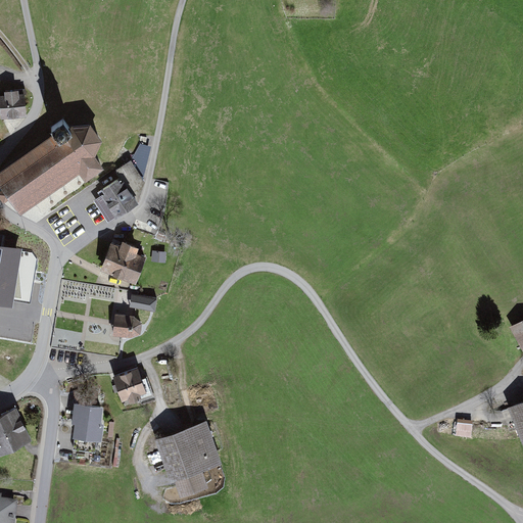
[(0,95),(0,101),(1,116),(25,114),(24,94),(26,94),(26,89),(5,91),(5,95),(0,95)]
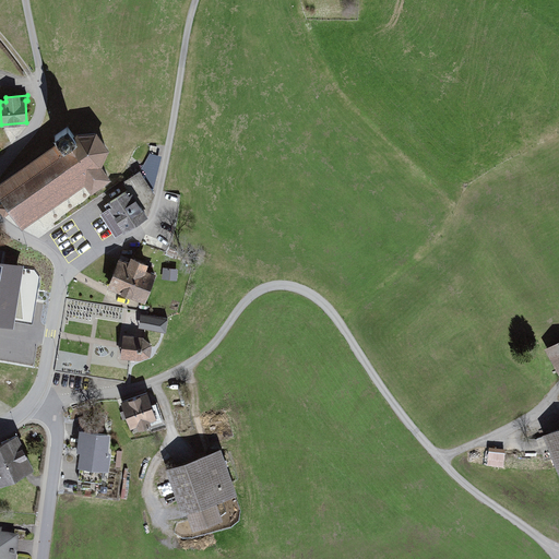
[(59,143),(0,183),(0,191),(22,224),(85,179),(92,188),(107,177),(98,165),(106,149),(95,133),(78,135),(74,137),(68,127),(55,135),(59,143)]
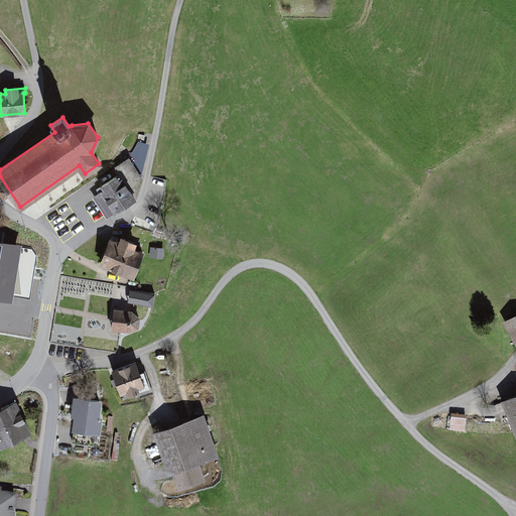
[(118,175),(102,185),(105,189),(94,197),(106,216),(114,211),(115,212),(118,211),(135,200),(142,178),(134,165),(129,158),(114,168),(118,175)]
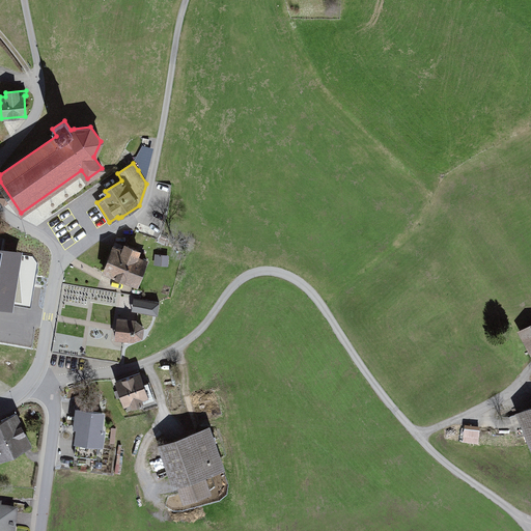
[(114,247),(104,271),(136,284),(146,260),(136,256),(138,251),(124,246),(122,250),(114,247)]
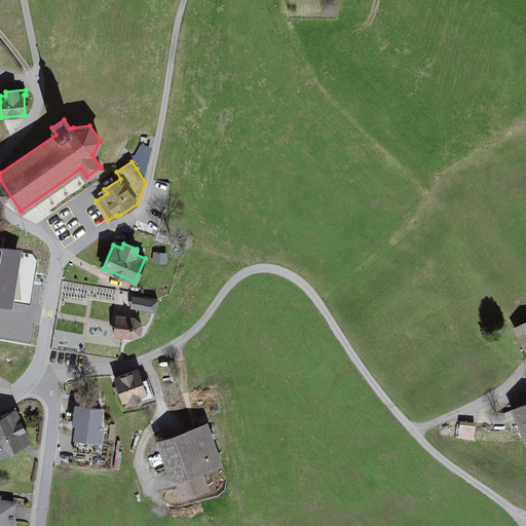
[(32,254),(0,248),(0,300),(9,302),(10,294),(31,298),(37,262),(32,254)]
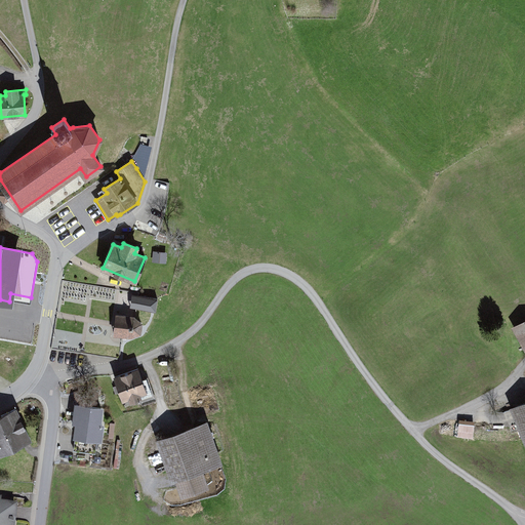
[(134,318),(116,315),(114,334),(123,335),(131,335),(139,332),(142,323),(134,318)]
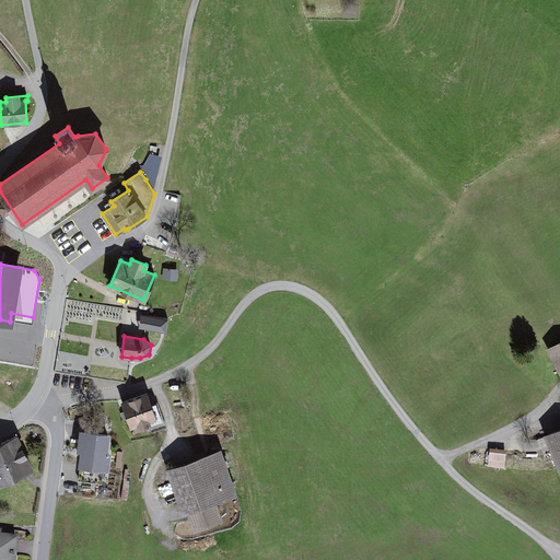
[(559,342),(549,349),(559,370),(559,342)]
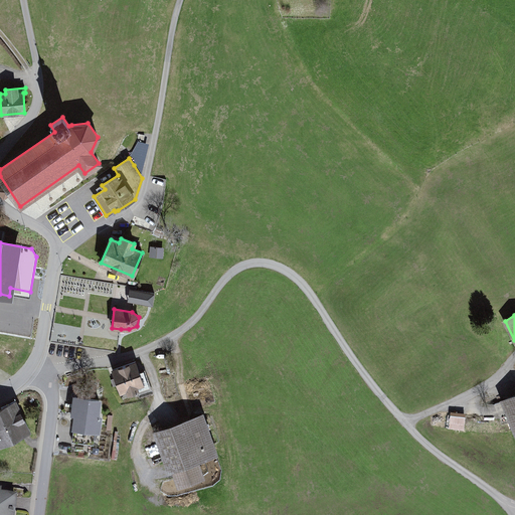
[(135,362),(113,370),(120,391),(127,389),(128,394),(138,390),(140,396),(152,392),(145,371),(139,373),(135,362)]
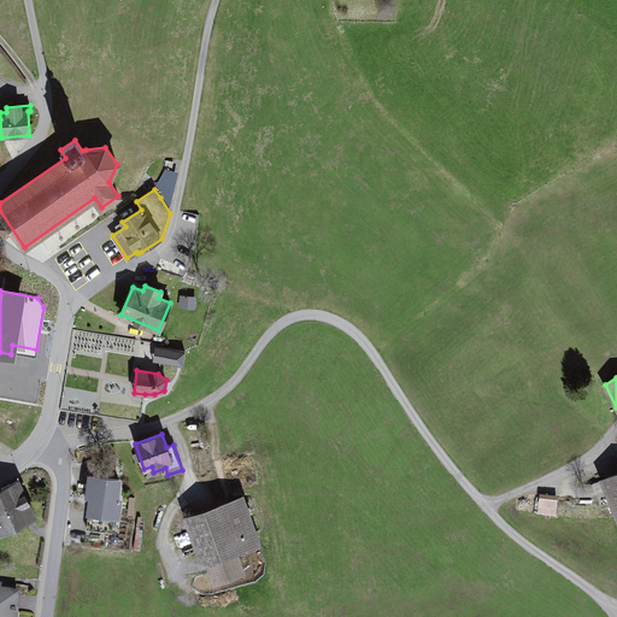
[(616,474),(592,486),(600,506),(612,501),(616,513),(616,474)]
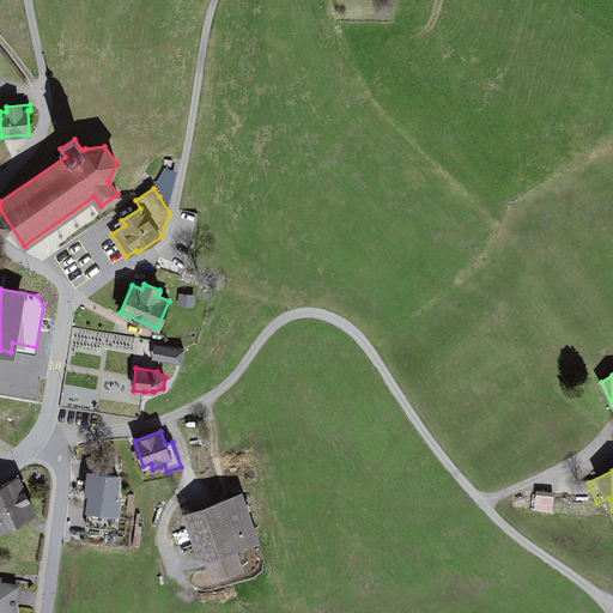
[(90,493),(85,526),(111,529),(114,511),(116,511),(119,496),(115,495),(117,477),(89,473),(86,493),(90,493)]
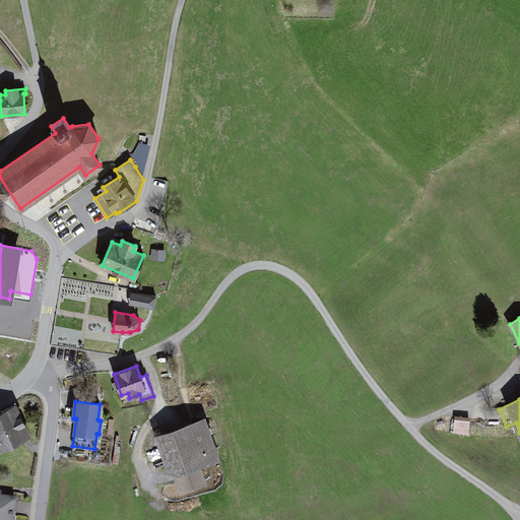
[(14,405),(0,411),(0,448),(28,436),(14,405)]
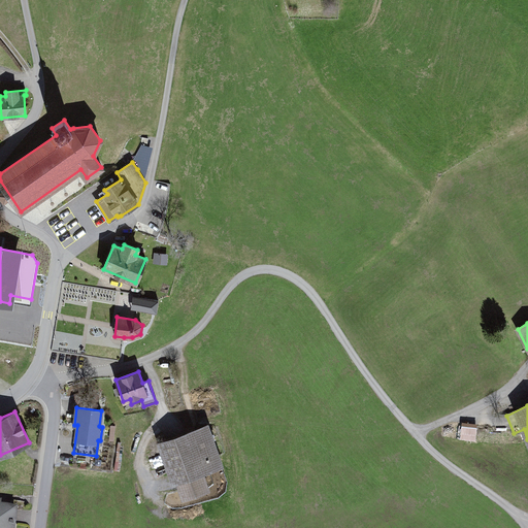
[(476,425),(462,424),(461,439),(475,441),(476,425)]
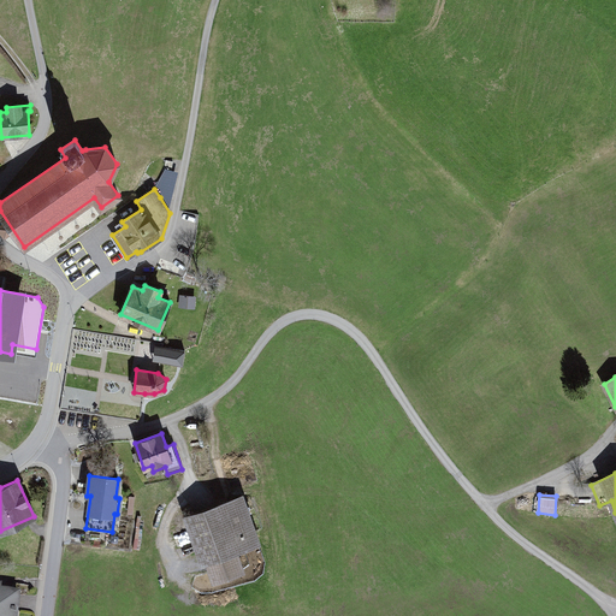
[(241,497),(191,515),(214,580),(242,570),(235,550),(256,542),(241,497)]
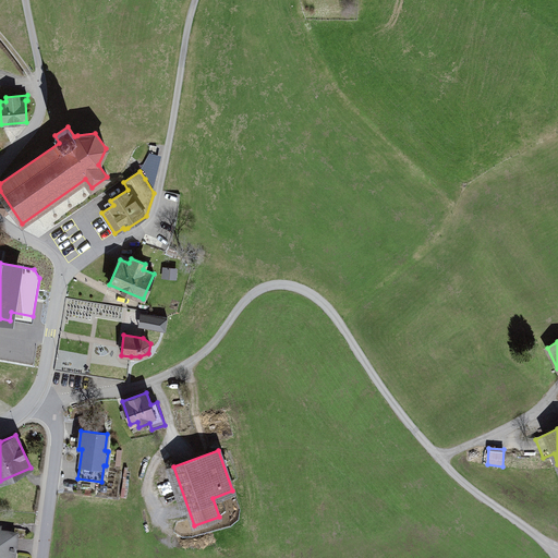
[(0,557),(13,557),(16,537),(0,535),(0,557)]
